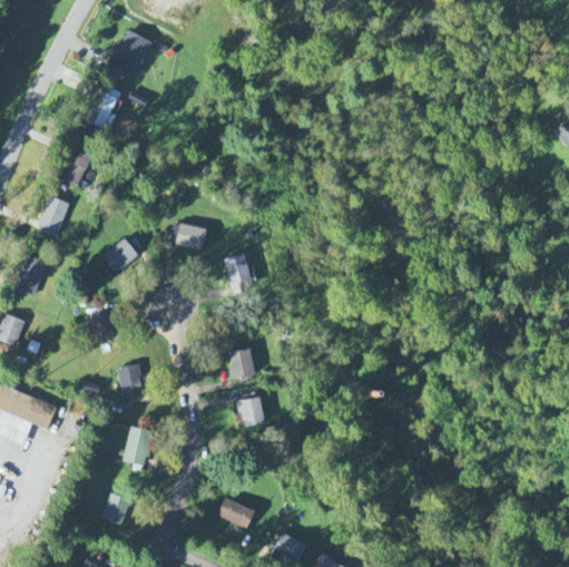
[(153,41),(126,29),(107,70),(121,76),(124,70),(134,75),(141,56),(145,58),(153,41)]
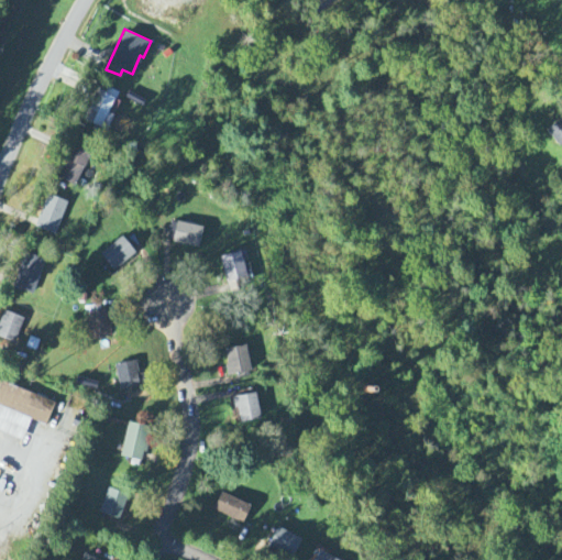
[(114,97),(98,89),(84,119),(107,130),(114,113),(108,110),(114,97)]
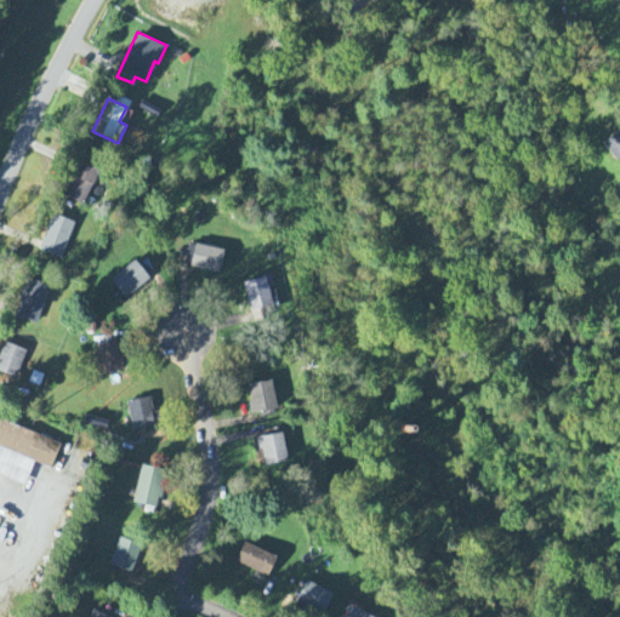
[(619,126),(603,142),(618,160),(619,158),(619,126)]
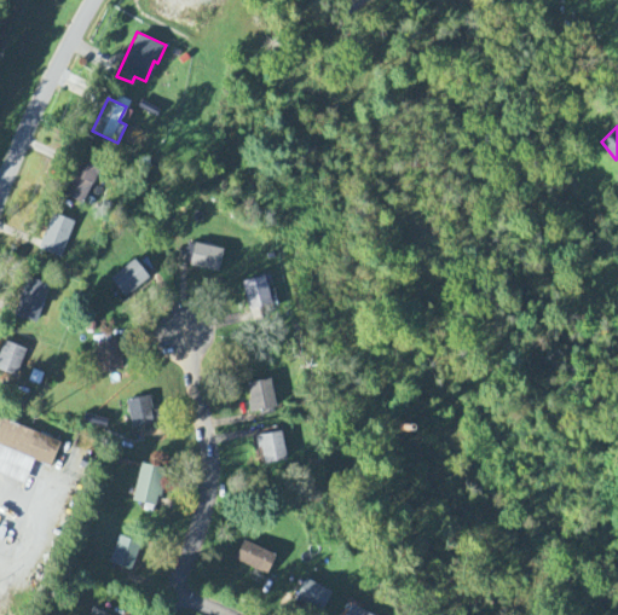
[(63,195),(85,202),(98,167),(76,158),(63,195)]
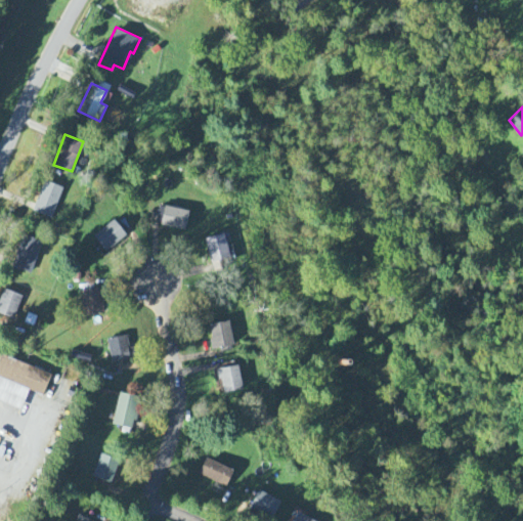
[(35,212),(54,216),(61,184),(42,180),(35,212)]
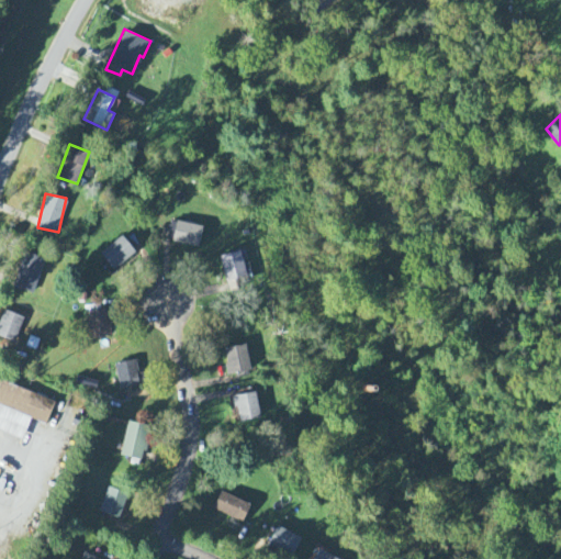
[(199,246),(203,226),(174,219),(169,239),(199,246)]
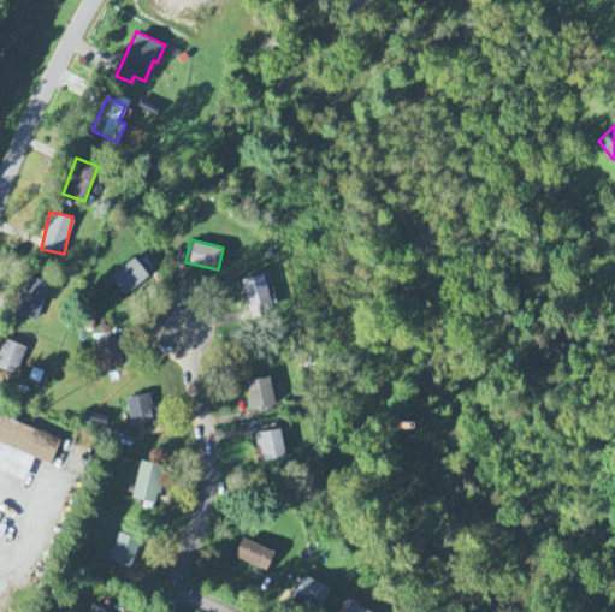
[(124,293),(148,275),(135,257),(110,275),(124,293)]
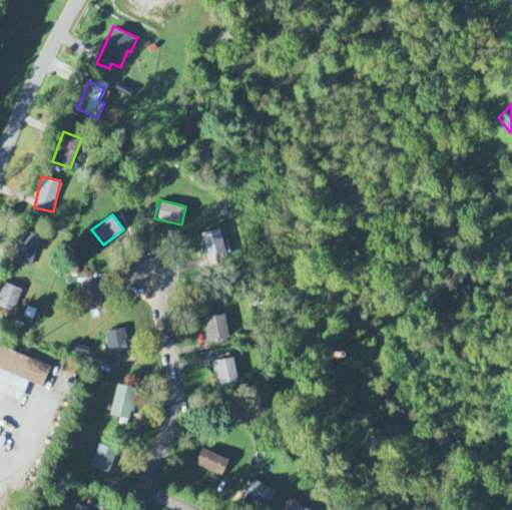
[(224,251),(220,228),(202,231),(206,255),(224,251)]
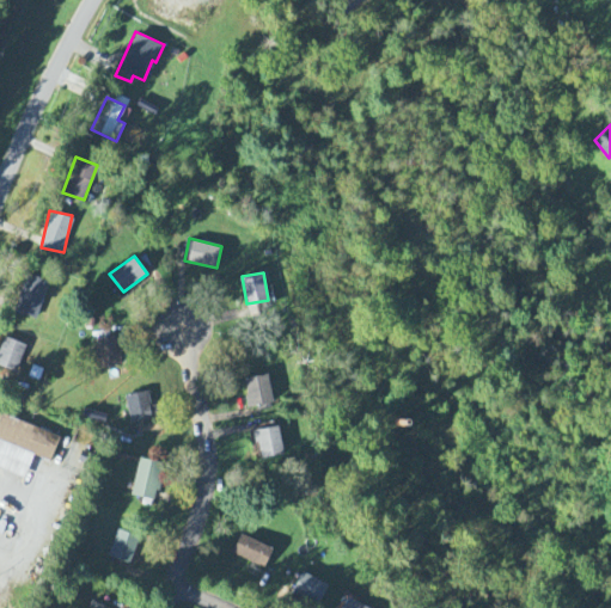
[(49,280),(28,274),(16,311),(37,317),(49,280)]
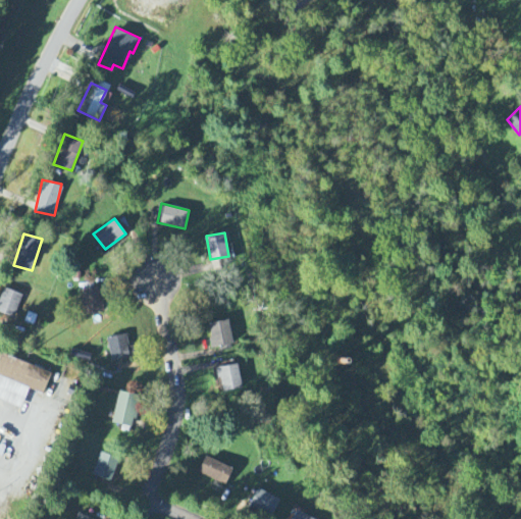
[(22,294),(4,287),(0,296),(0,311),(14,317),(22,294)]
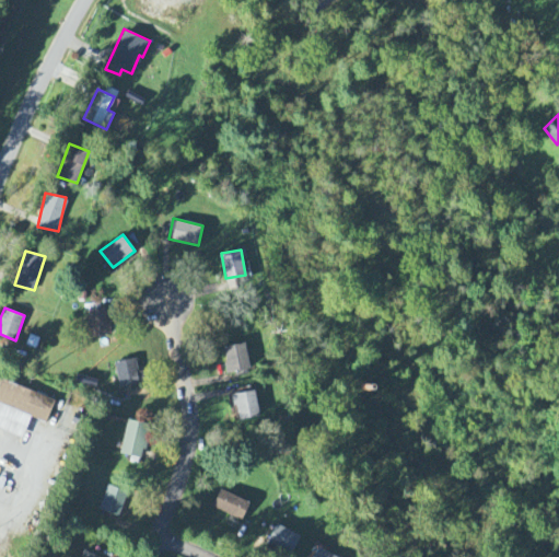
[(112,334),(107,308),(88,310),(92,336),(112,334)]
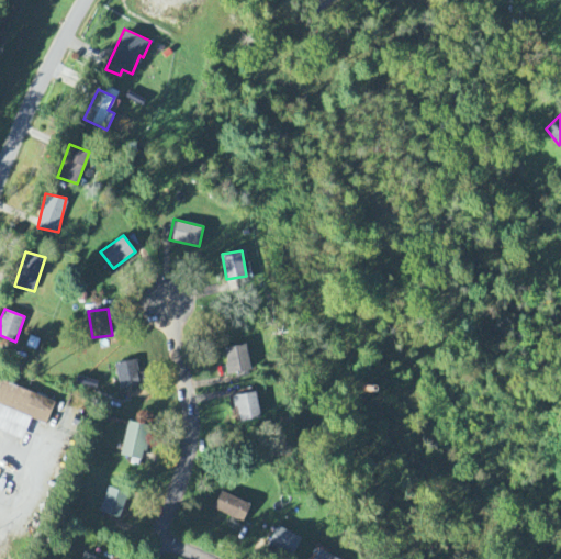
[(250,370),(247,344),(226,346),(228,373),(250,370)]
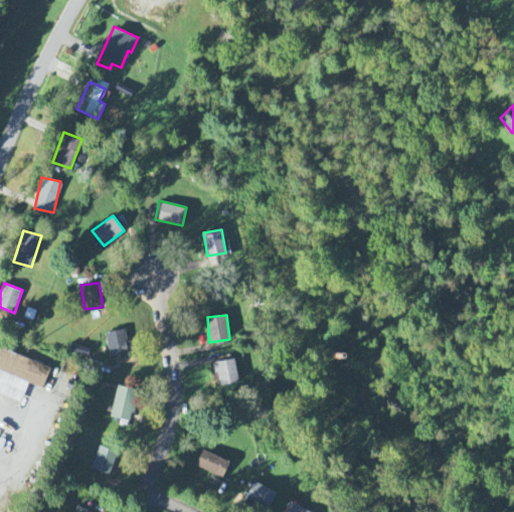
[(129,353),(125,329),(106,332),(110,356),(129,353)]
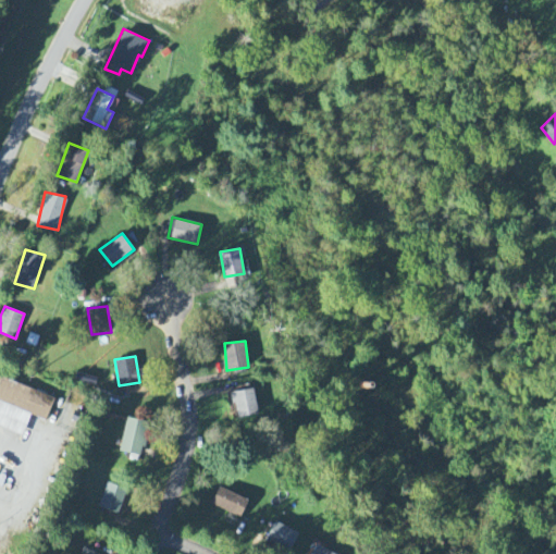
[(54,396),(0,374),(0,426),(23,434),(31,414),(46,419),(54,396)]
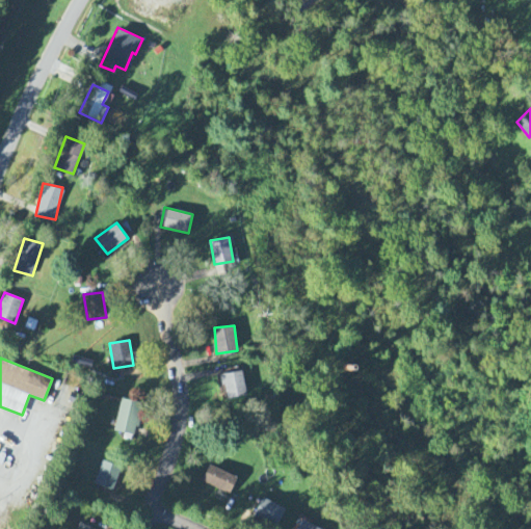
[(222,373),(224,398),(245,396),(243,371),(222,373)]
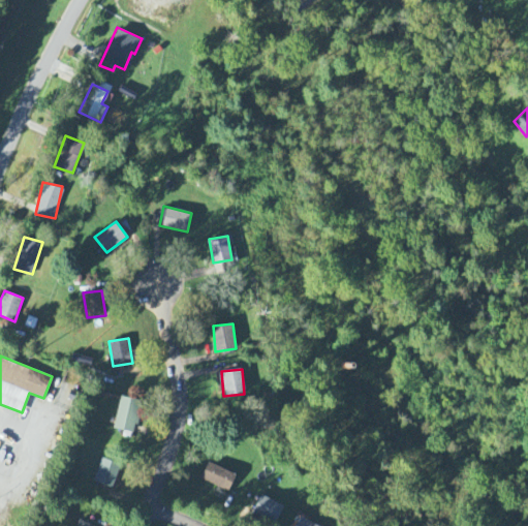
[(135,432),(142,400),(120,396),(114,428),(135,432)]
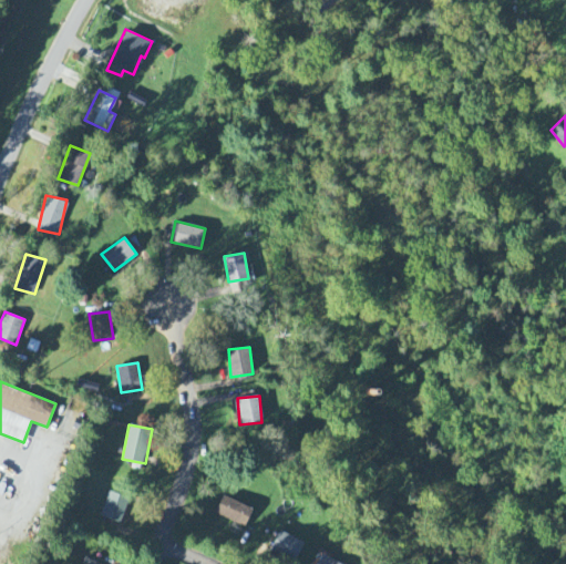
[(121,522),(130,496),(109,490),(101,515),(121,522)]
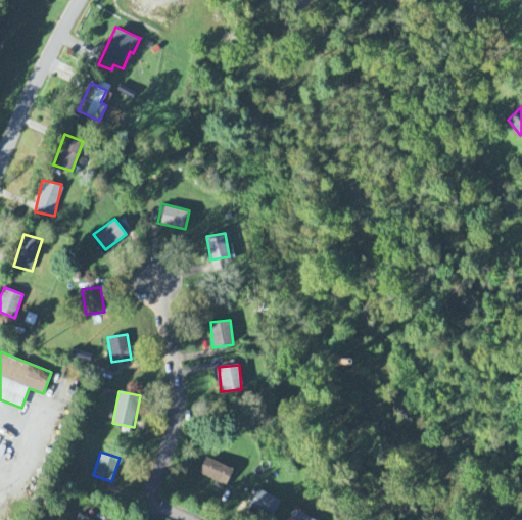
[(199,472),(227,485),(234,469),(207,457),(199,472)]
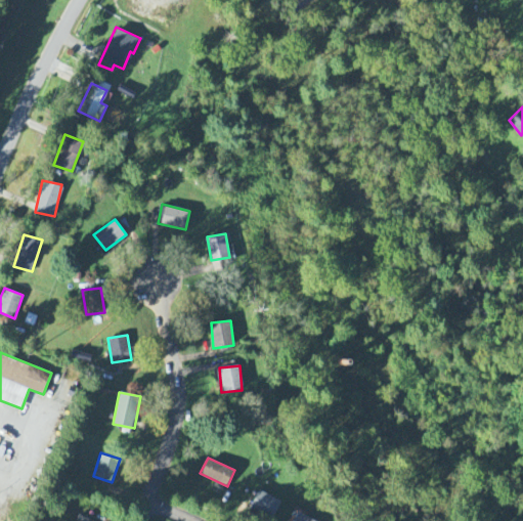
[(281,500),(259,489),(251,507),(272,517),(281,500)]
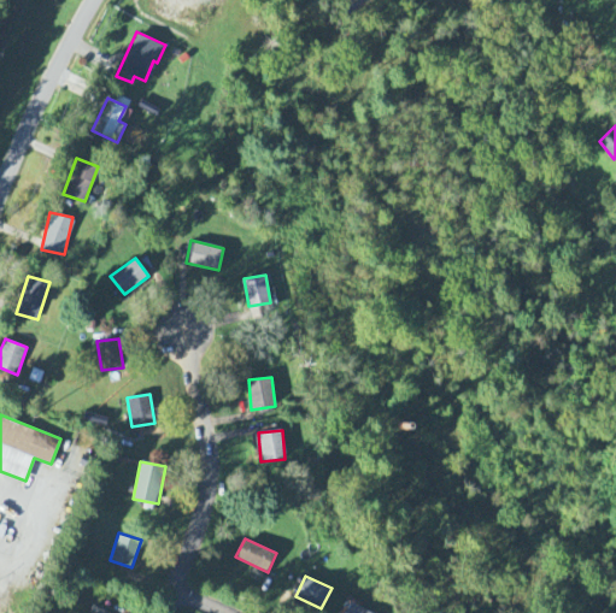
[(374,612),(352,601),(345,612),(374,612)]
